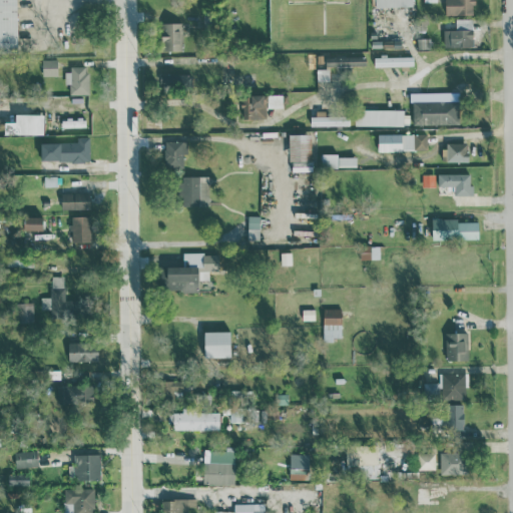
[(16,0),(0,0),(0,51),(17,51),(16,0)]
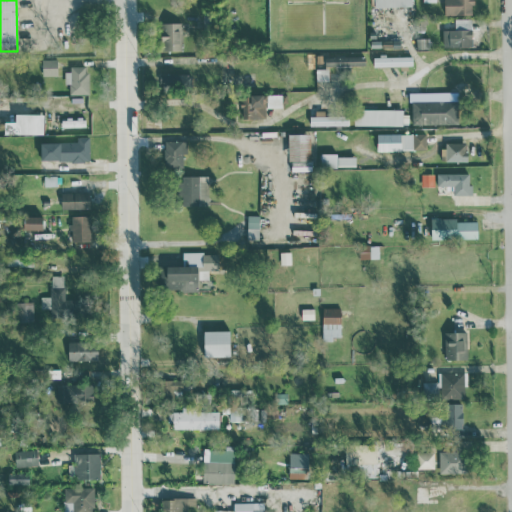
[(473,14),(472,0),(443,0),(444,14),(473,14)]
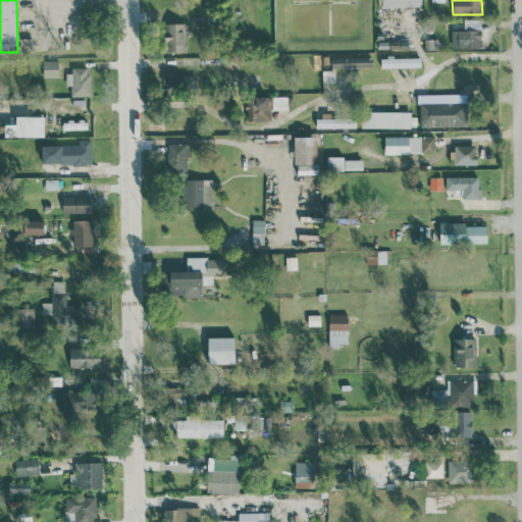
[(452,48),(481,47),(480,18),(463,18),(464,30),(451,30),(452,48)]
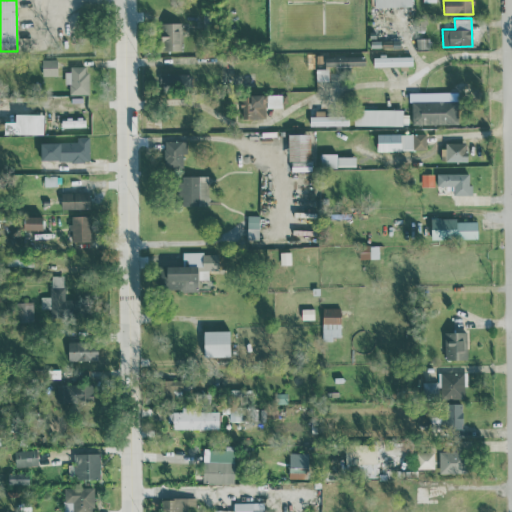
[(161,22),(161,50),(182,50),(182,23),(161,22)]
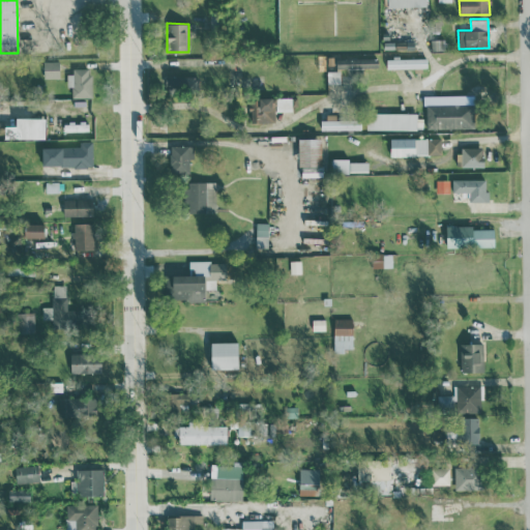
[(336,58),(336,68),(377,67),(377,57),(336,58)]
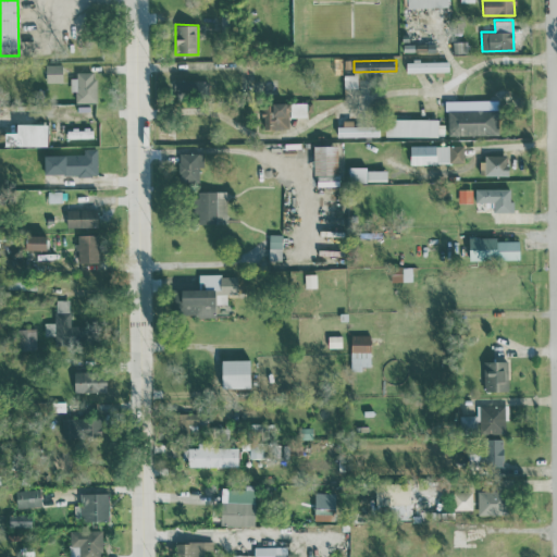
[(448,61),(406,61),(406,72),(448,72),(448,61)]
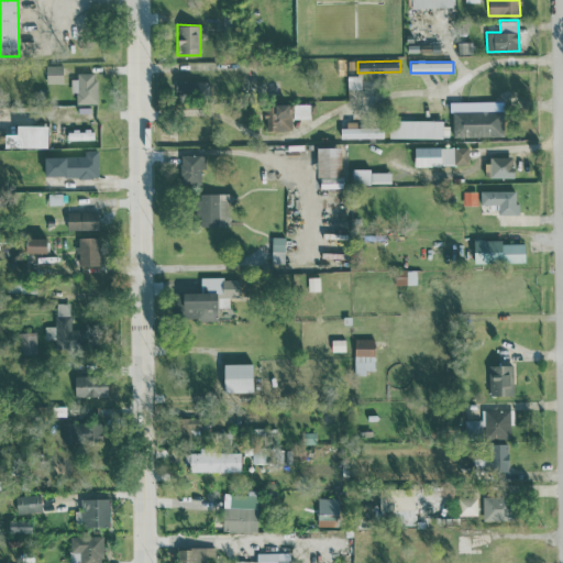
[(46,83),(63,83),(62,64),(45,65),(46,83)]
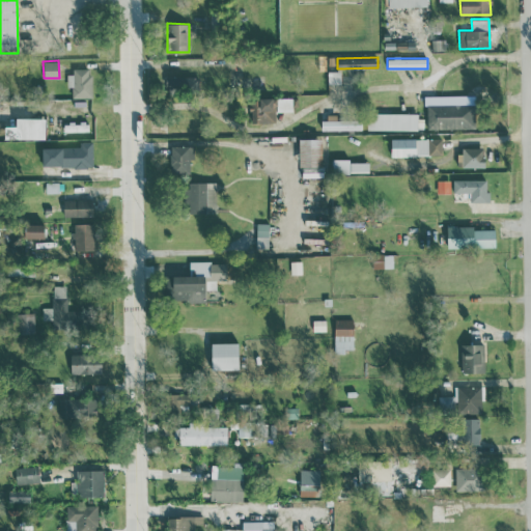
[(91,96),(90,70),(66,70),(66,87),(72,87),(72,98),(91,96)]
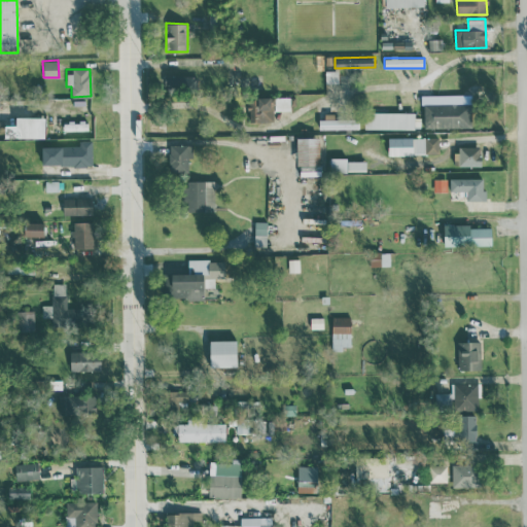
[(324,82),(338,83),(338,71),(325,70),(324,82)]
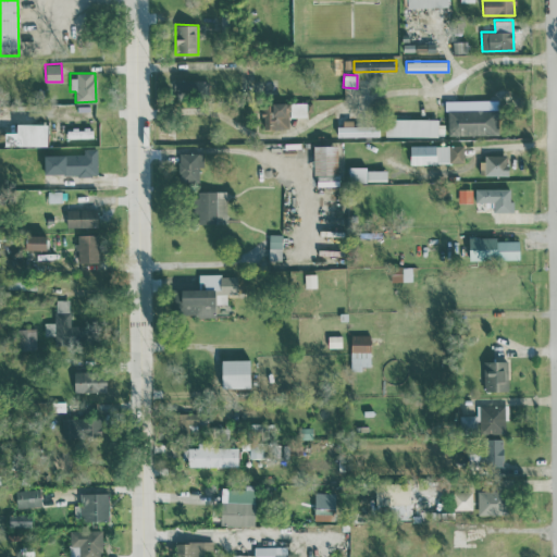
[(177,97),(207,95),(206,79),(175,82),(177,97)]
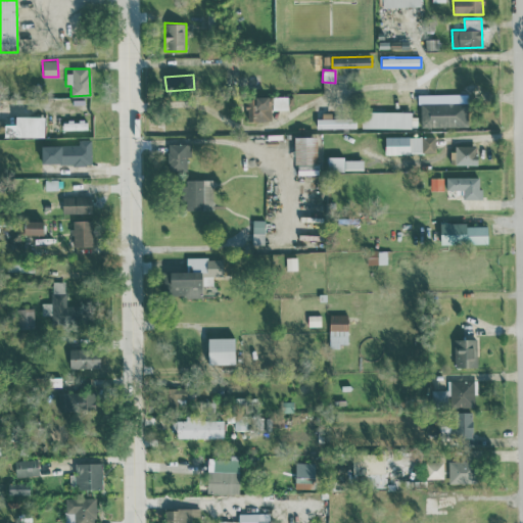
[(468,126),(467,93),(420,94),(420,127),(468,126)]
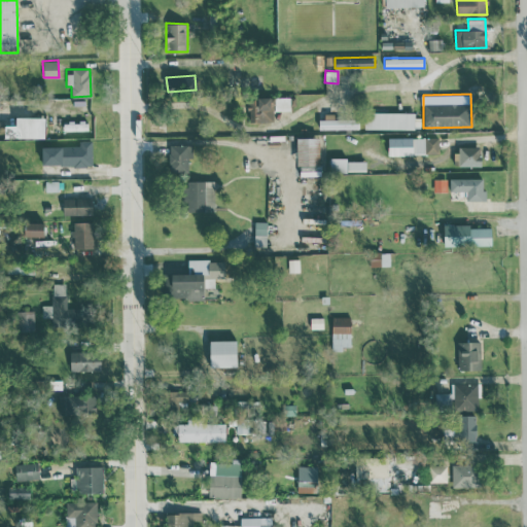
[(273,121),(273,97),(248,98),(249,121),(273,121)]
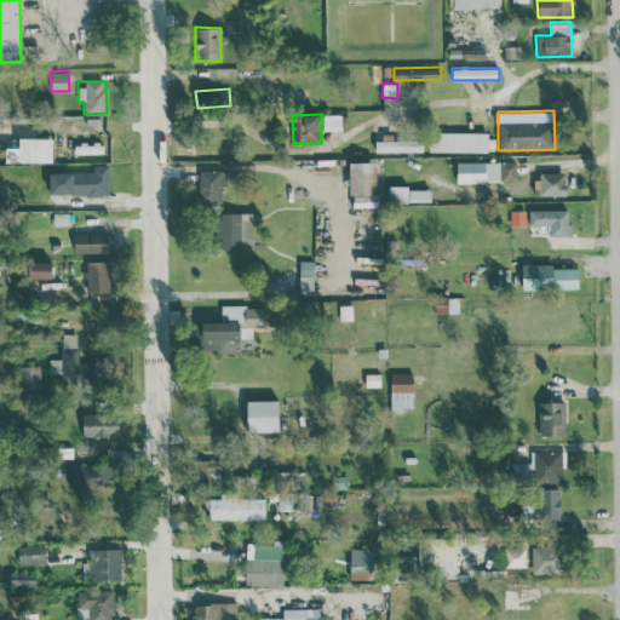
[(488,151),(487,132),(428,132),(428,151),(488,151)]
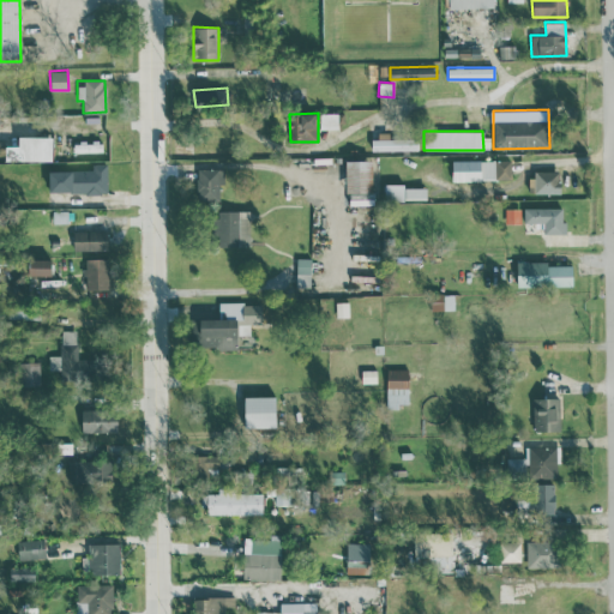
[(417,151),(417,137),(373,136),(373,150),(417,151)]
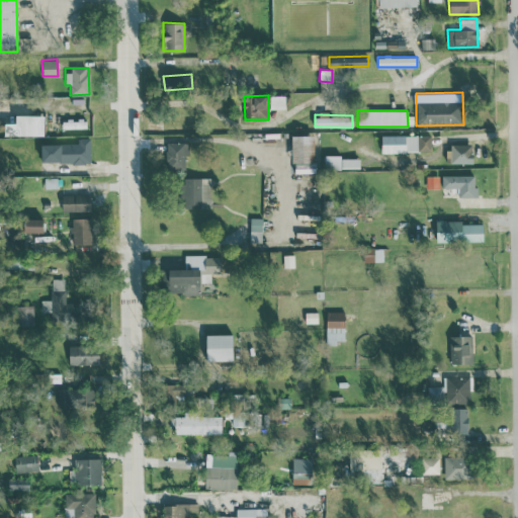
[(4,136),(44,136),(44,115),(14,115),(14,122),(4,122),(4,136)]
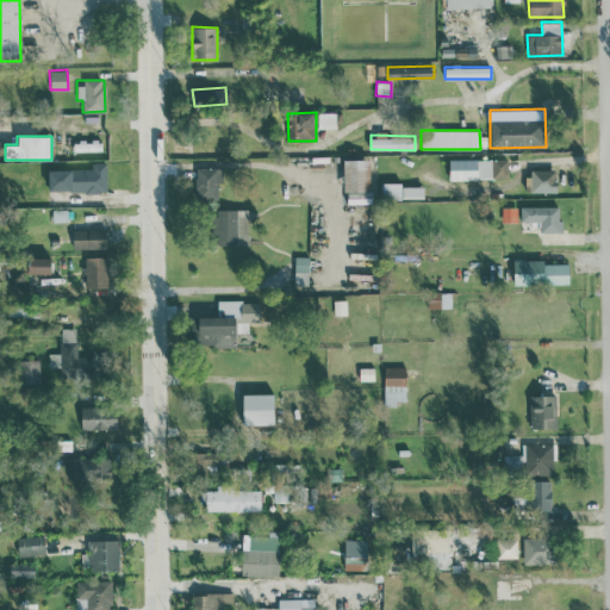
[(448,159),(449,179),(508,178),(508,157),(448,159)]
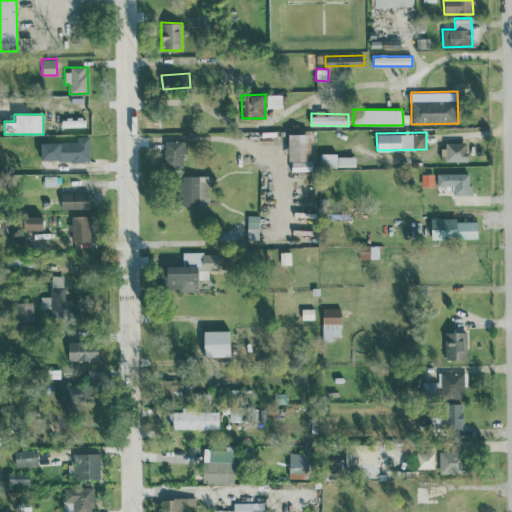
[(311,134),(288,134),(287,162),(291,162),(291,171),(310,171),(311,134)]
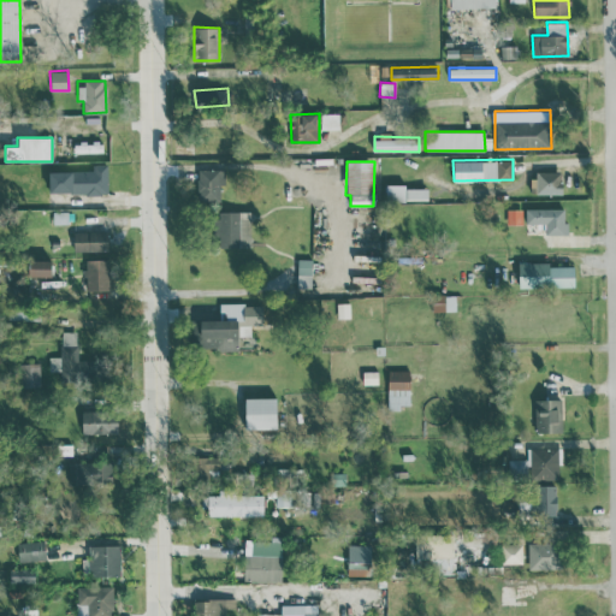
[(107,164),(93,164),(92,171),(48,171),(48,194),(107,194),(107,164)]
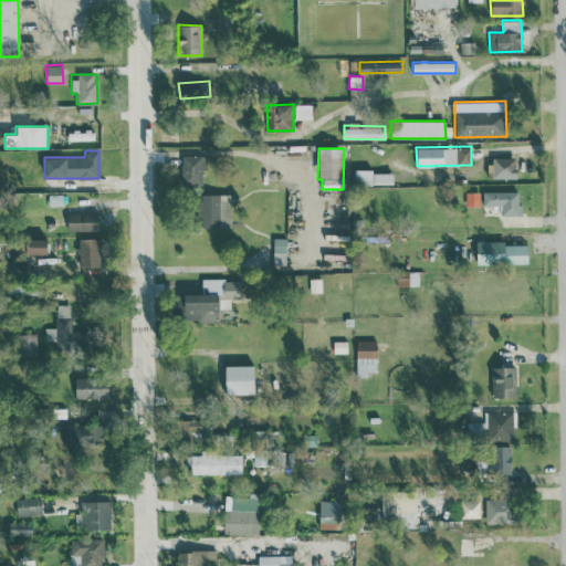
[(203,156),(181,155),(181,185),(203,185),(203,156)]
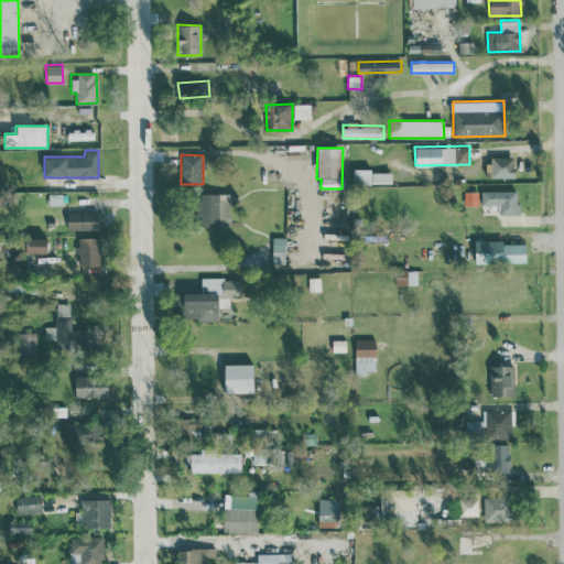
[(513,156),(487,156),(487,177),(513,177),(513,156)]
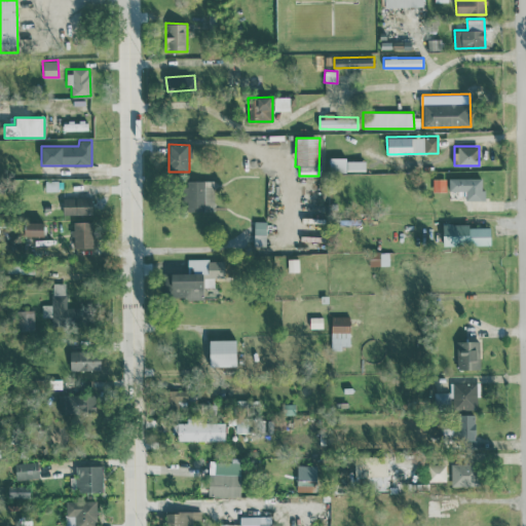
[(330,172),(366,171),(365,158),(329,159),(330,172)]
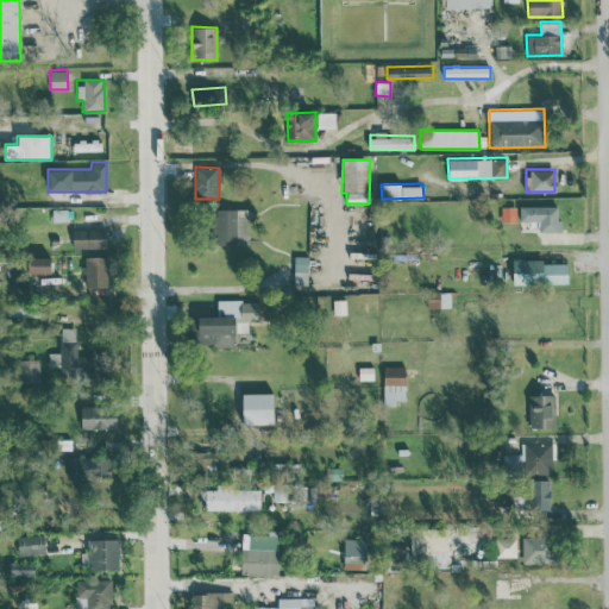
[(559,206),(520,206),(520,220),(540,220),(539,231),(559,232),(559,206)]
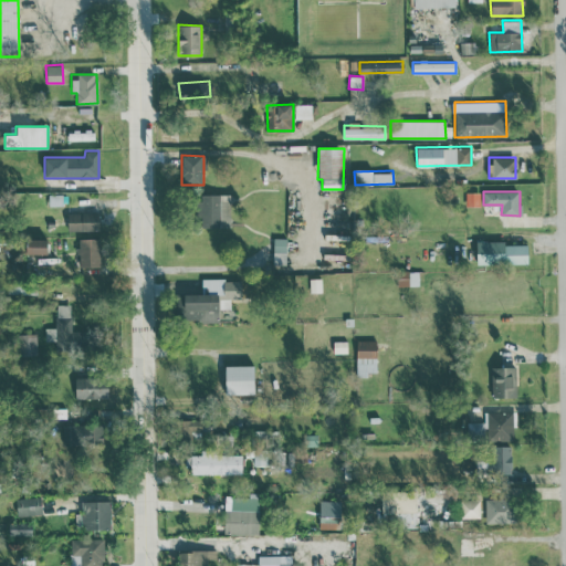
[(201,227),(230,227),(230,195),(197,195),(197,217),(201,217),(201,227)]
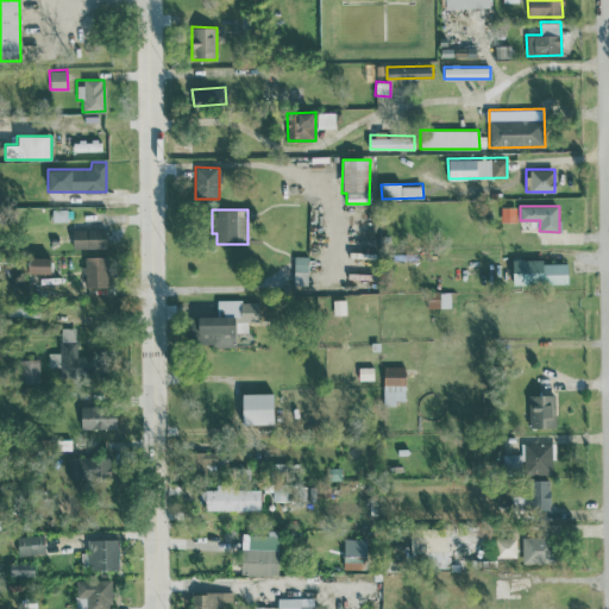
[(106,228),(71,230),(73,249),(106,248),(106,228)]
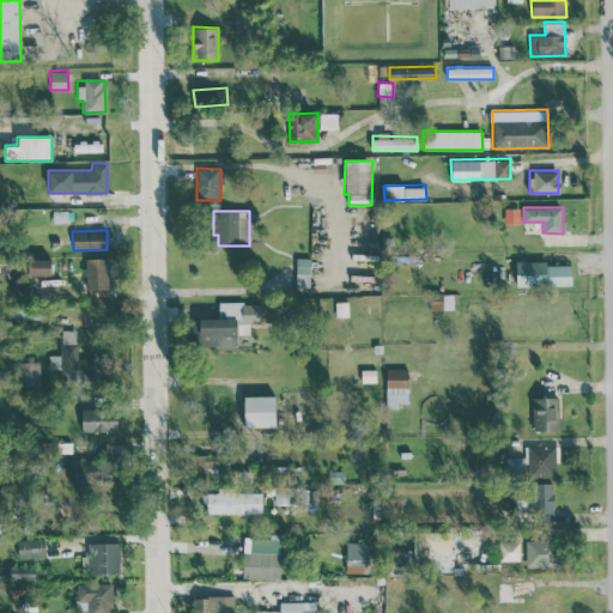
[(109,289),(108,258),(85,259),(85,290),(109,289)]
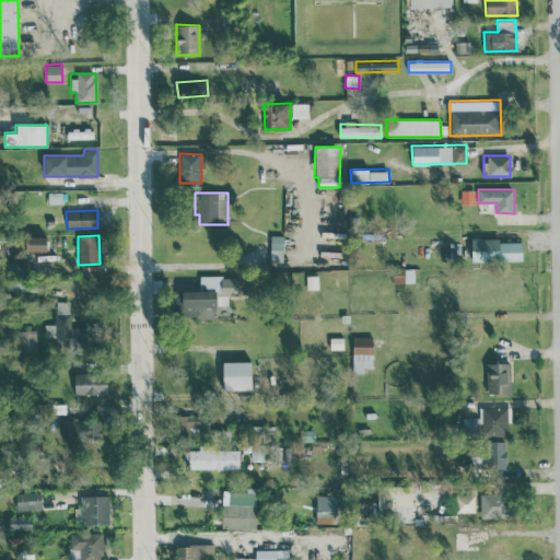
[(282,261),(283,235),(270,235),(269,261),(282,261)]
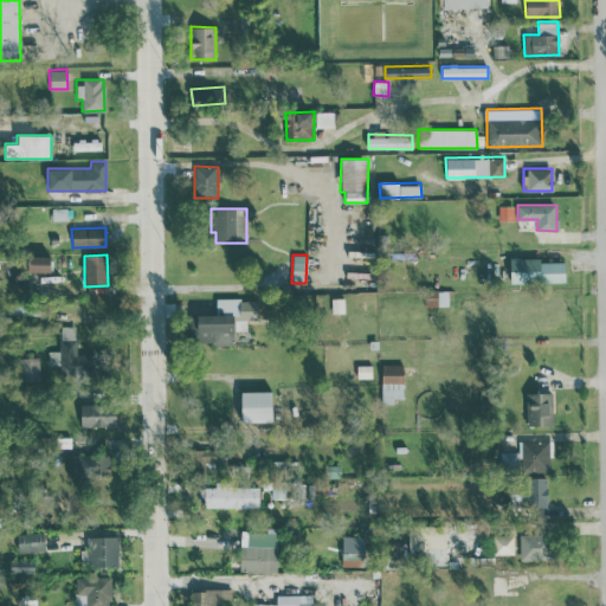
[(27,271),(49,272),(50,257),(27,256),(27,271)]
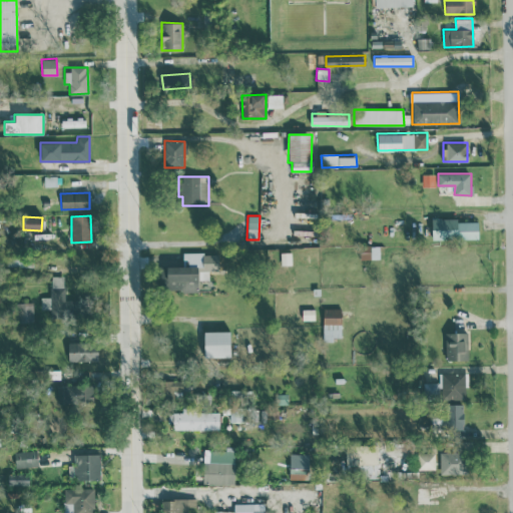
[(431,218),(432,239),(479,238),(478,221),(458,221),(458,218),(431,218)]
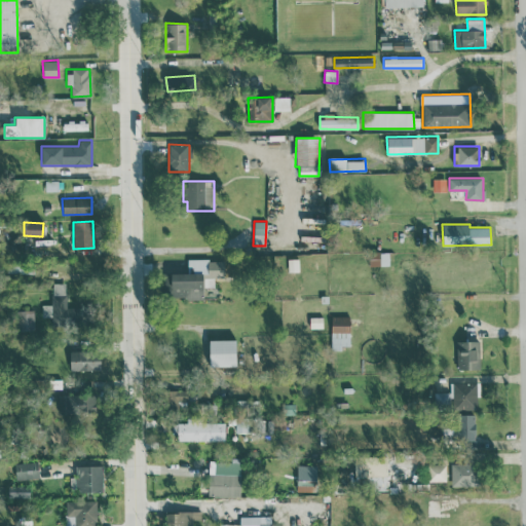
[(389,265),(388,252),(369,252),(369,266),(389,265)]
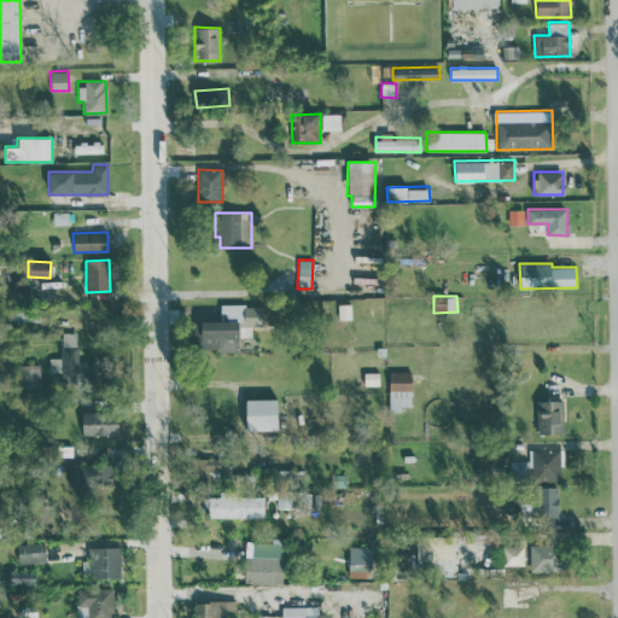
[(220,321),(193,321),(193,337),(198,337),(198,350),(238,350),(239,337),(252,337),(252,326),(267,326),(268,304),(220,304),(220,321)]
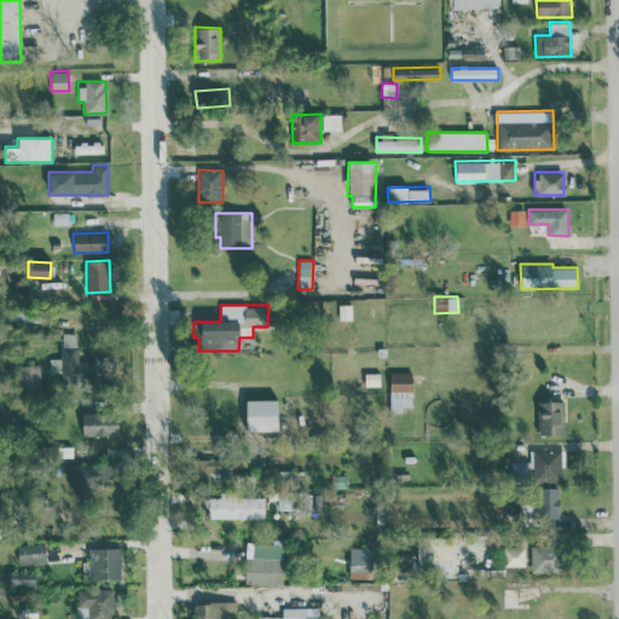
[(77,333),(61,333),(61,357),(48,358),(48,371),(62,371),(62,380),(85,379),(85,364),(77,364),(77,333)]
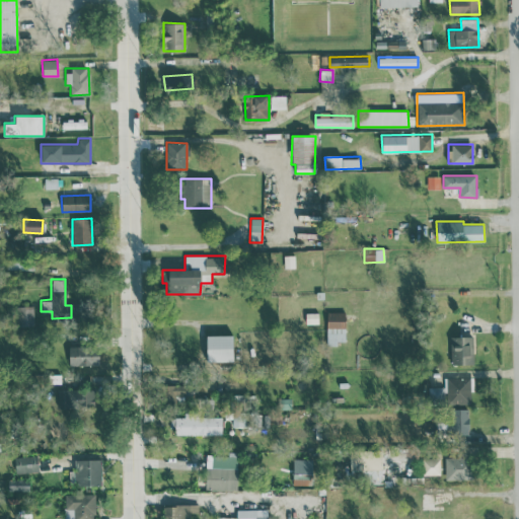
[(15,305),(16,325),(33,324),(32,304),(15,305)]
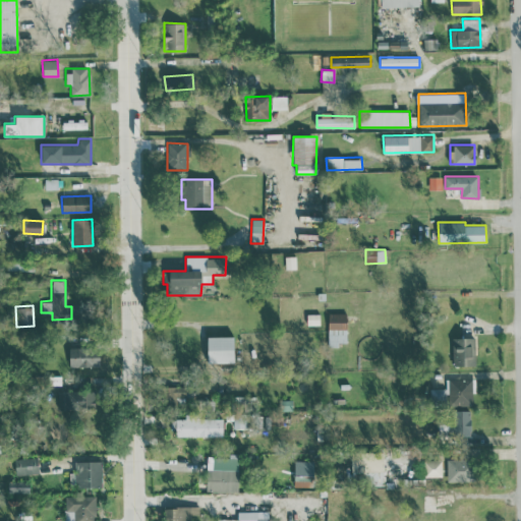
[(307,325),(320,325),(320,312),(306,313),(307,325)]
